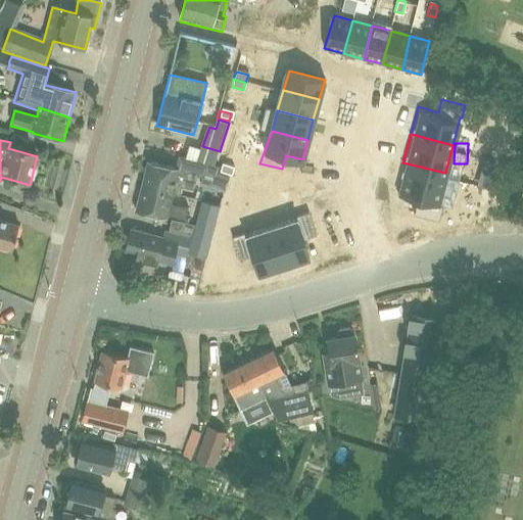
[(494,162),(495,155),(484,152),(482,159),(494,162)]
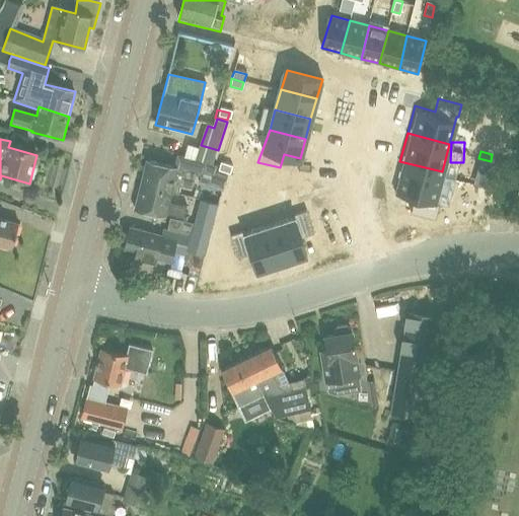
[(435,199),(442,171),(399,161),(391,189),(413,194),(410,207),(434,212),(437,199),(435,199)]
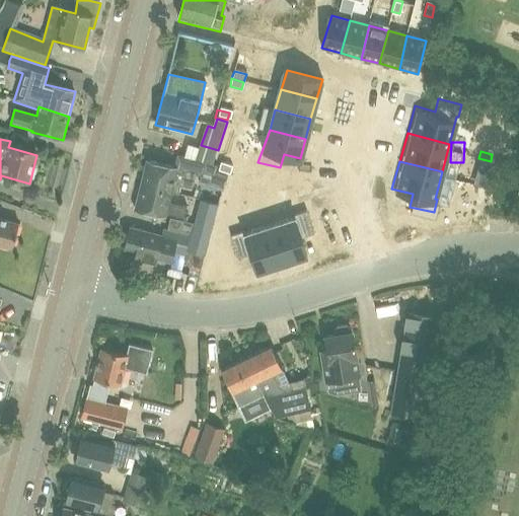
[(171,194),(178,196),(180,186),(192,189),(195,176),(176,172),(177,169),(147,162),(141,186),(171,194)]
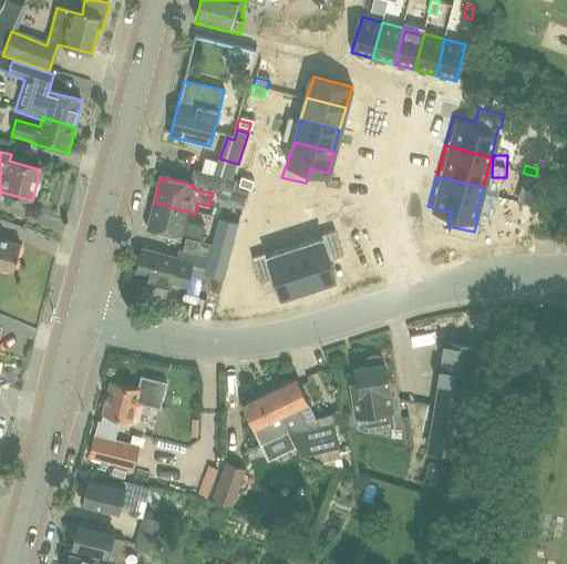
[(237,183),(224,180),(217,203),(243,211),(248,193),(236,190),(237,183)]
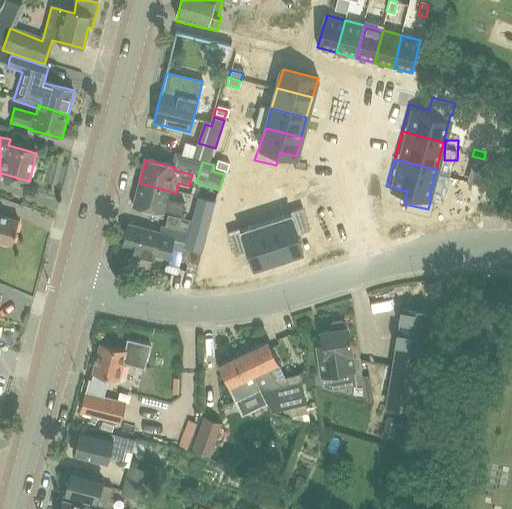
[(228,172),(230,166),(220,162),(218,169),(228,172)]
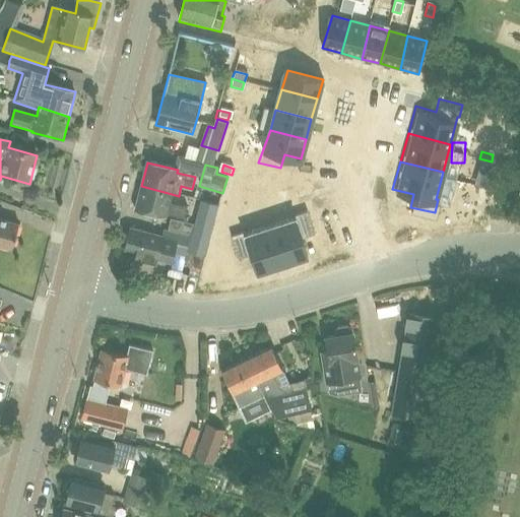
[(170,203),(172,194),(141,186),(135,210),(166,218),(167,214),(184,219),(187,207),(170,203)]
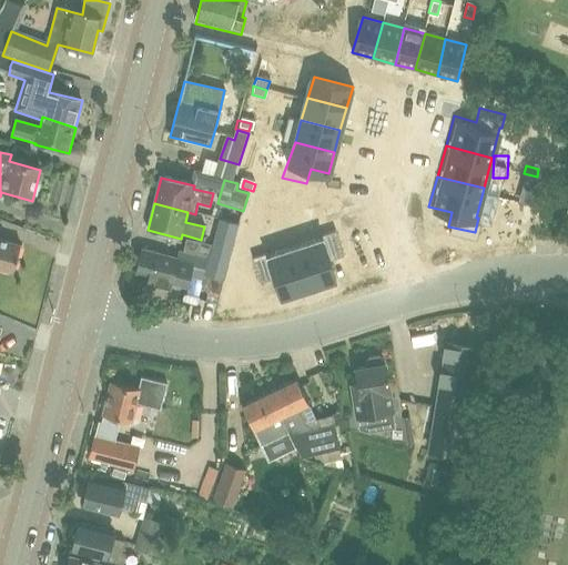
[(209,260),(229,264),(240,224),(219,220),(212,245),(186,240),(183,253),(209,260)]
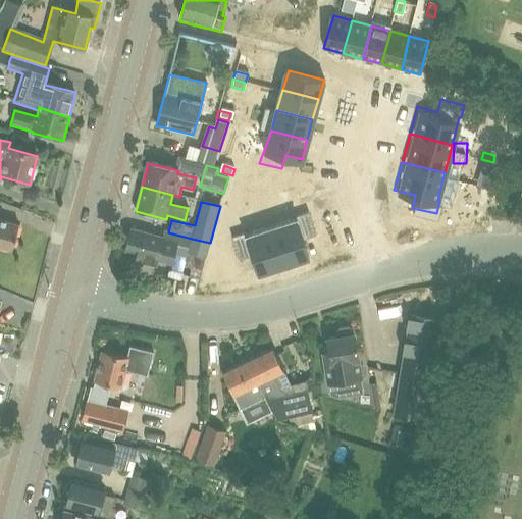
[(317,237),(310,213),(297,217),(298,221),(272,229),(283,269),(309,260),(304,241),(317,237)]
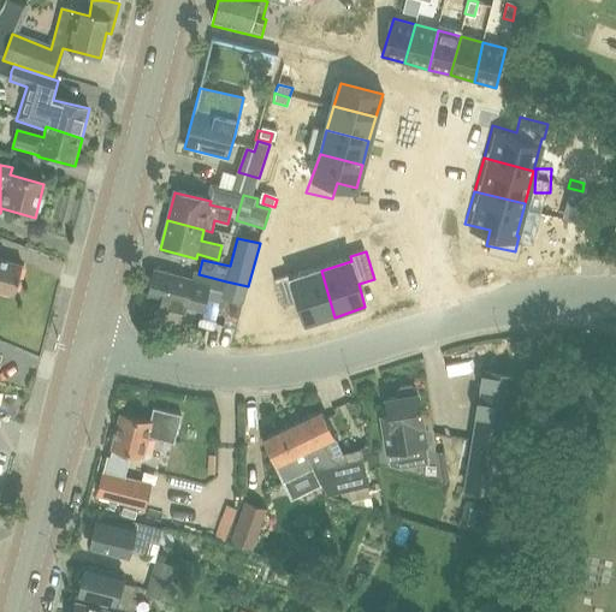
[(22,266),(0,260),(0,291),(15,296),(22,266)]
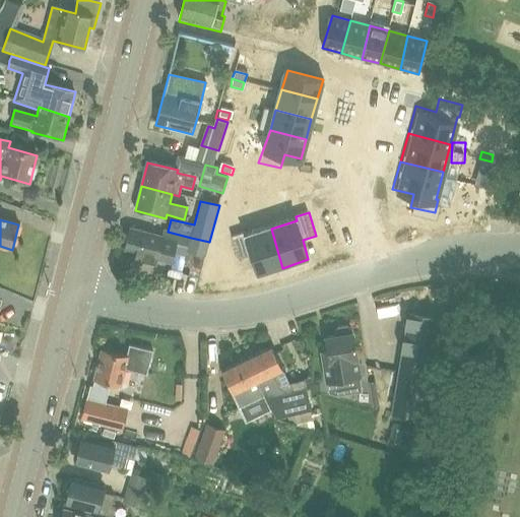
[(257,275),(282,268),(271,229),(246,236),(244,232),(231,236),(238,258),(251,254),(257,275)]
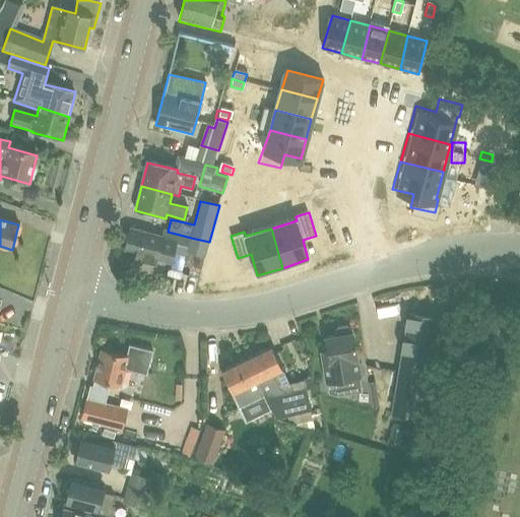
[(155,262),(155,261),(171,264),(174,252),(159,248),(163,238),(131,230),(125,251),(137,254),(136,258),(155,262)]
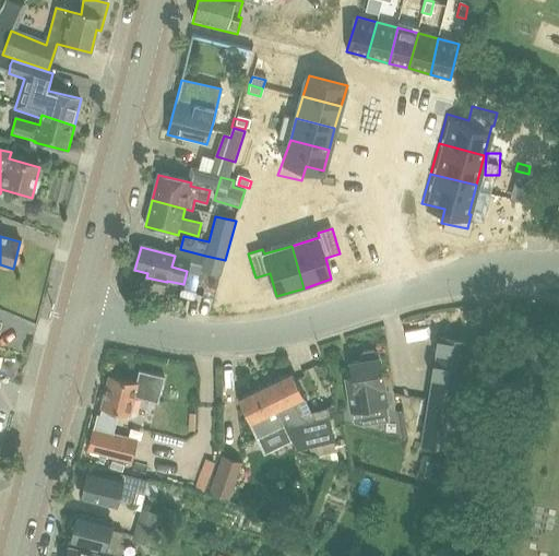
[(225,260),(205,256),(201,271),(198,282),(203,292),(215,295),(219,275),(222,275),(225,260)]
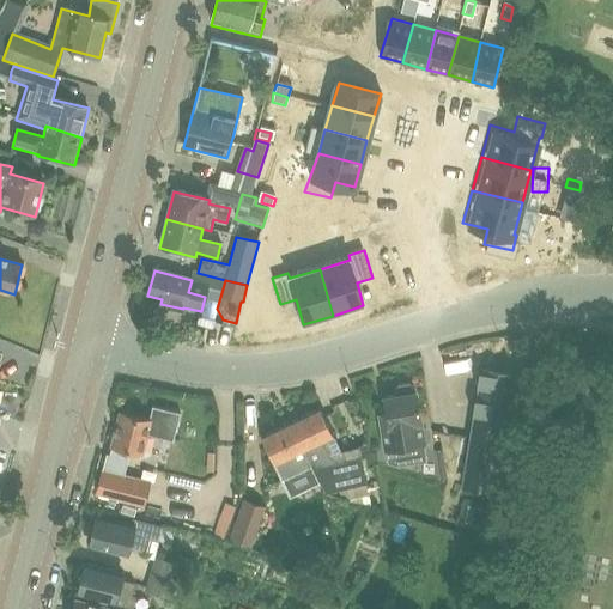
[(485,365),(463,489),(511,498),(532,372),(485,365)]
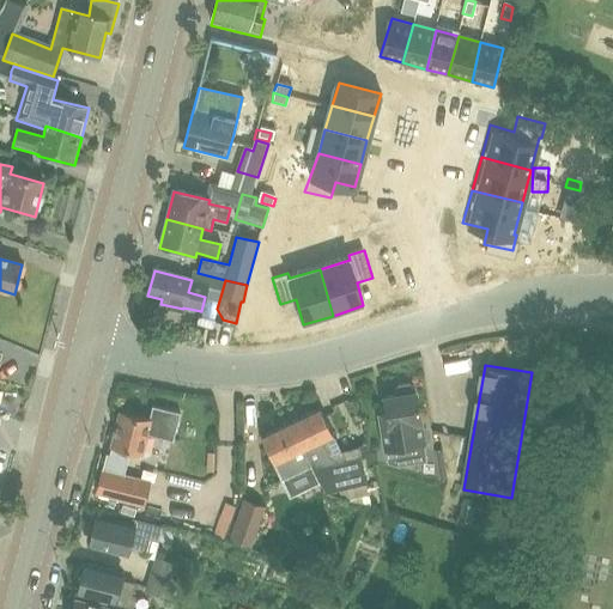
[(380,415),(386,449),(388,464),(399,467),(426,462),(416,394),(413,394),(413,389),(408,385),(399,387),(395,391),(396,397),(383,399),(387,415),(380,415)]
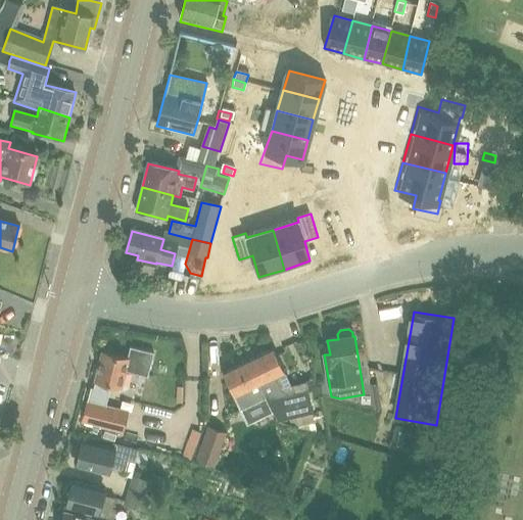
[(129,360),(103,352),(100,367),(96,369),(94,375),(97,379),(96,382),(121,388),(126,370),(149,377),(155,352),(131,347),(129,360)]
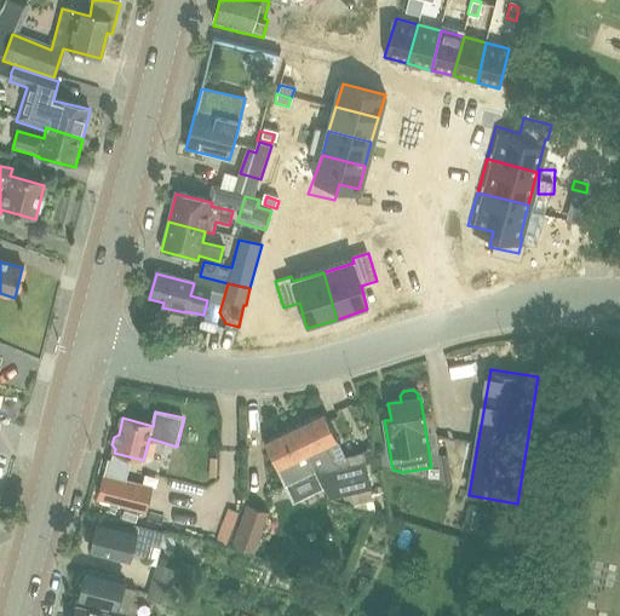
[(336,441),(323,415),(294,430),(315,473),(322,487),(327,485),(331,500),(371,490),(365,466),(342,472),(331,464),(323,447),(336,441)]
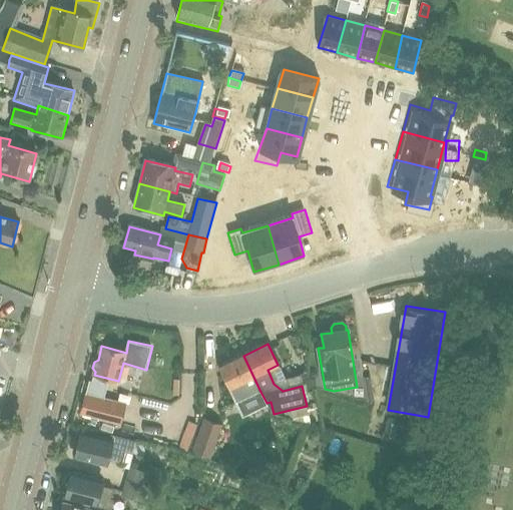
[(261,392),(243,356),(218,368),(236,404),(261,392)]
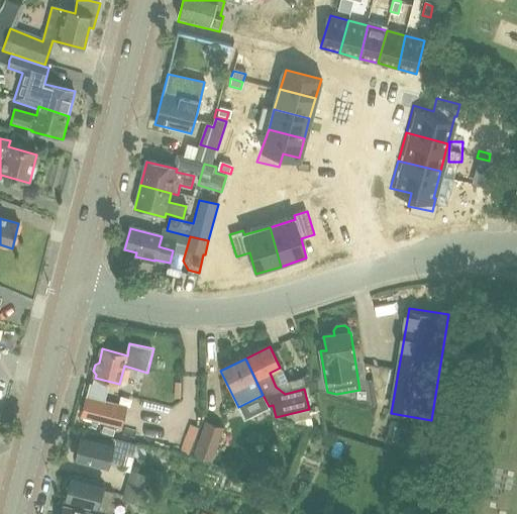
[(114,425),(118,410),(118,409),(86,401),(81,417),(114,425)]
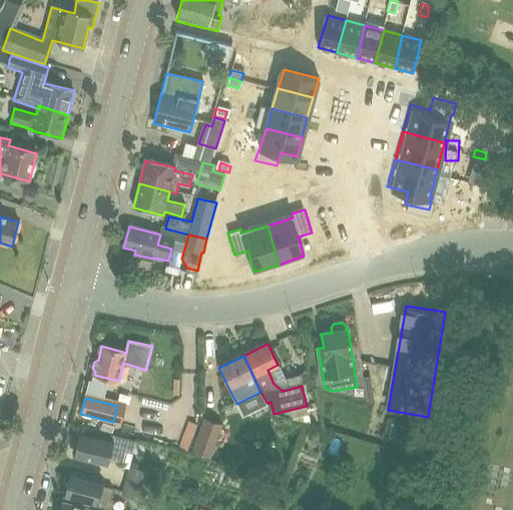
[(210,459),(221,426),(202,420),(191,453),(210,459)]
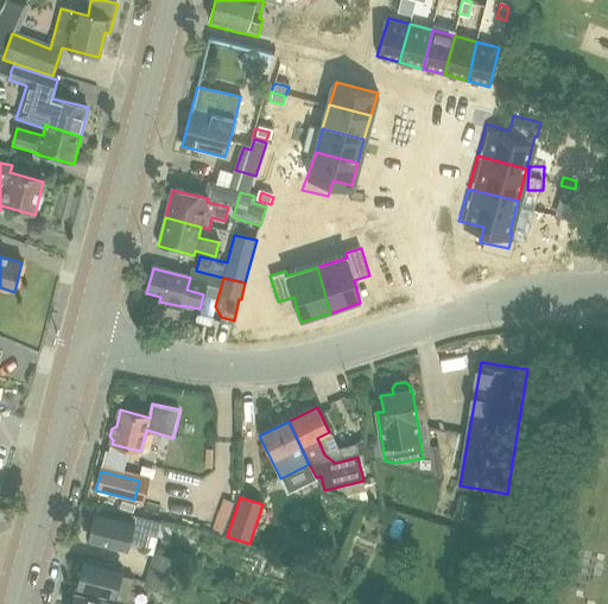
[(225,500),(221,509),(232,513),(234,503),(225,500)]
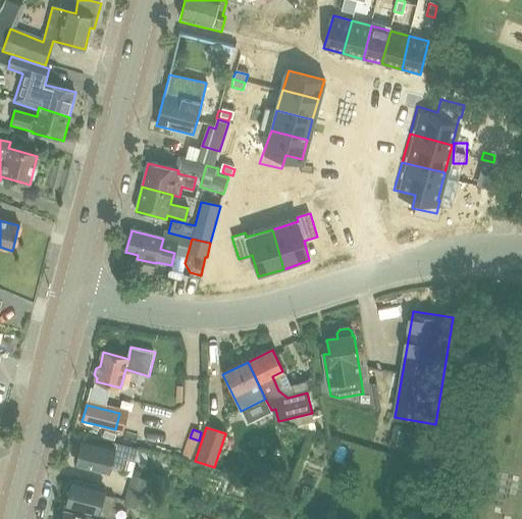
[(112,448),(83,440),(81,449),(76,451),(74,459),(77,462),(76,465),(108,472),(110,467),(123,470),(125,461),(135,464),(140,450),(113,443),(112,448)]
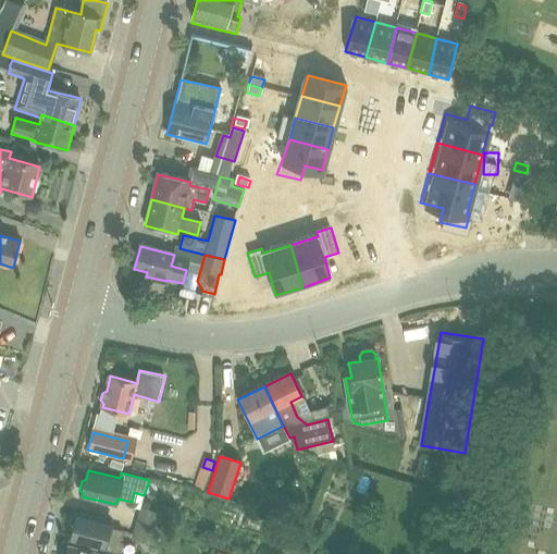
[(141,508),(137,522),(162,530),(166,515),(141,508)]
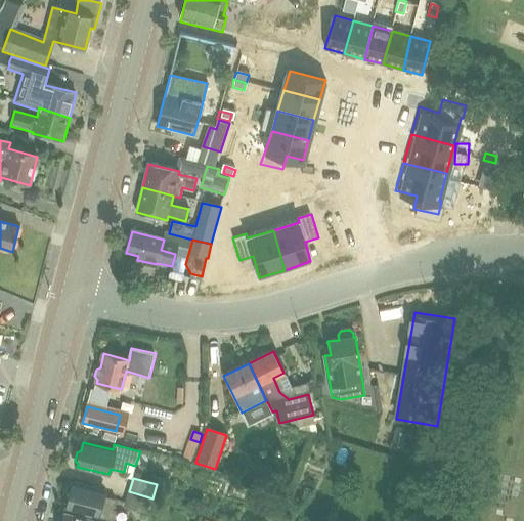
[(112,511),(114,500),(102,497),(104,490),(73,483),(72,487),(68,486),(66,496),(70,497),(67,508),(98,515),(98,518),(106,520),(114,520),(116,512),(112,511)]
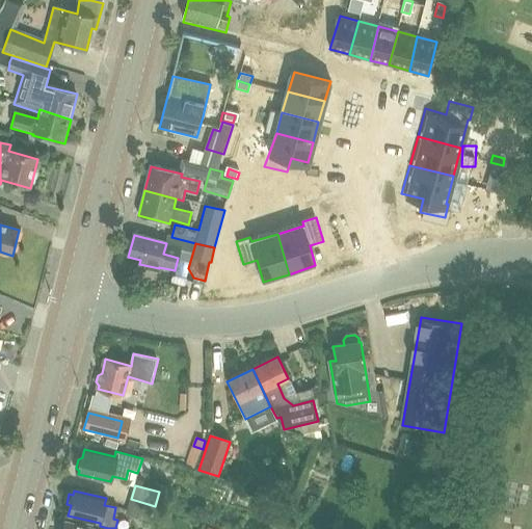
[(155,506),(131,499),(126,514),(150,522),(153,511),(155,506)]
